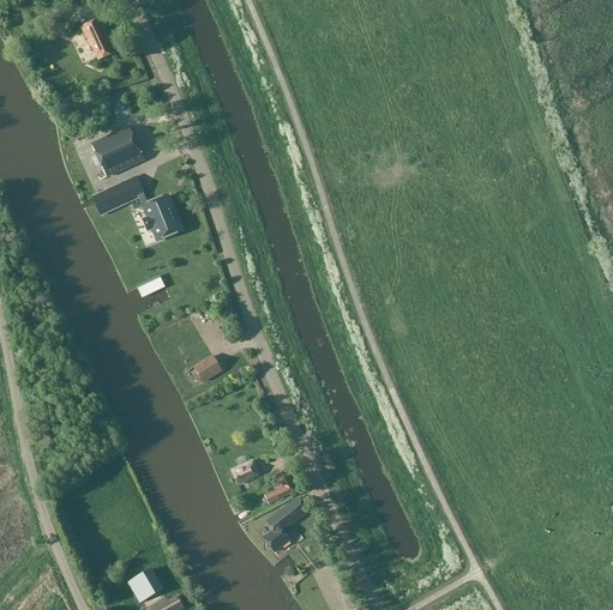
[(98,17),(80,25),(89,44),(90,44),(97,59),(113,52),(107,37),(108,37),(98,17)]
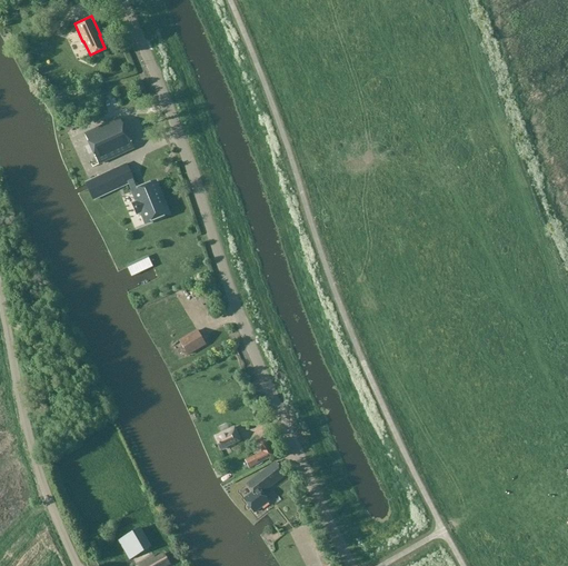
[(119,116),(85,132),(98,162),(133,146),(119,116)]
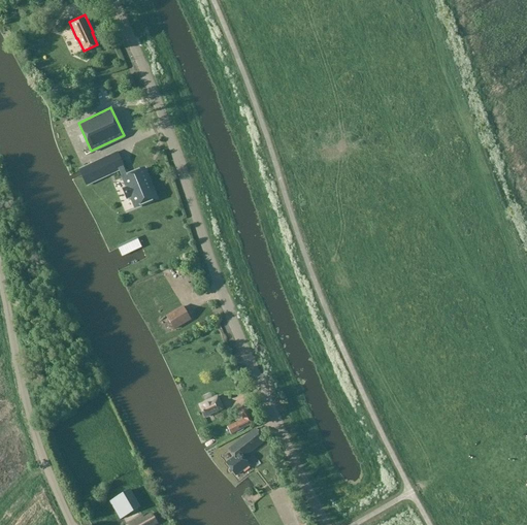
[(117,151),(78,168),(86,184),(124,166),(117,151)]
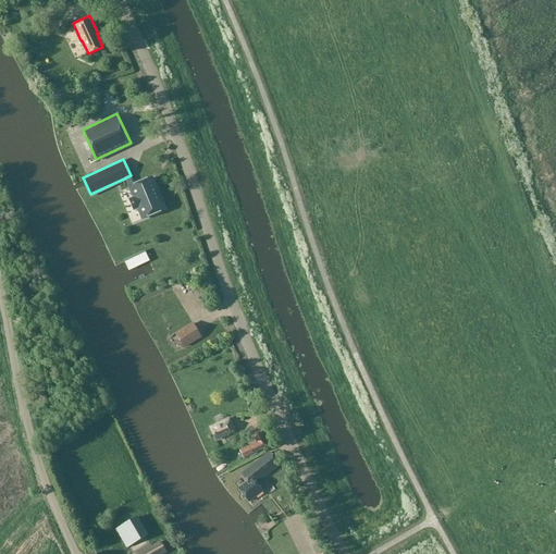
[(151,176),(128,186),(133,194),(127,197),(132,205),(136,202),(140,213),(164,205),(151,176)]
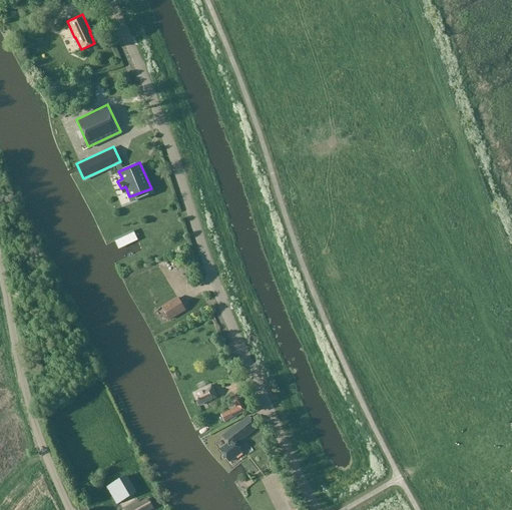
[(176,297),(161,306),(168,318),(184,309),(176,297)]
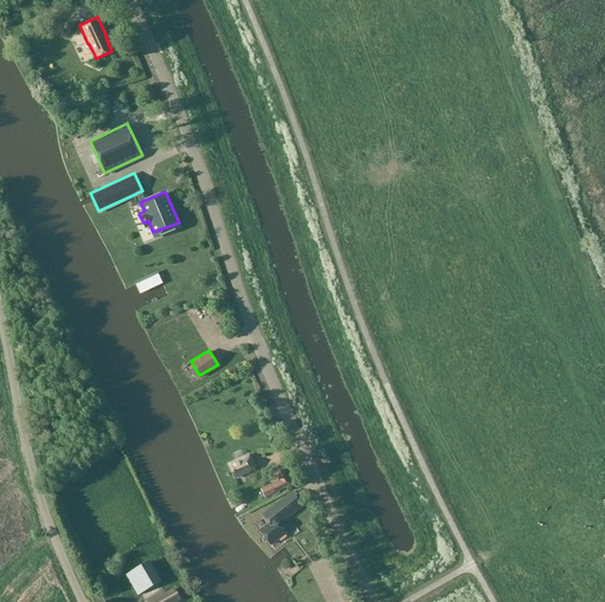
[(249,452),(227,463),(235,477),(256,466),(249,452)]
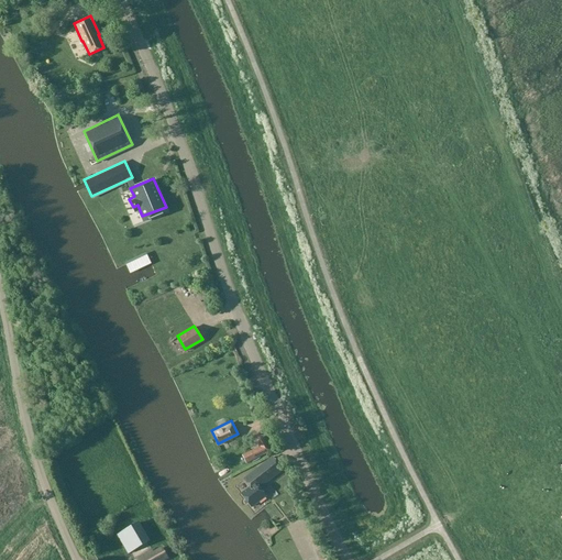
[(243,460),(262,452),(271,448),(264,436),(256,440),(259,445),(240,453),(243,460)]
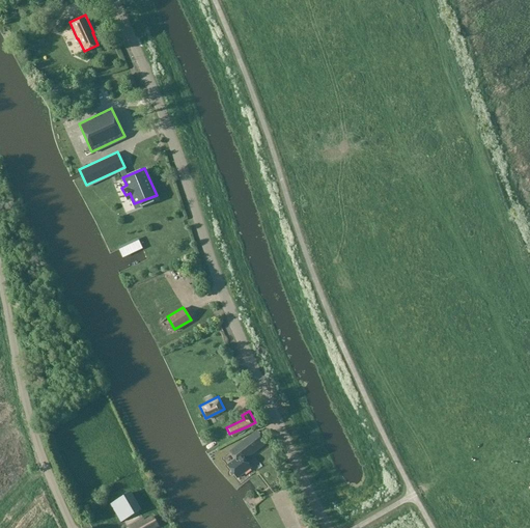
[(250,466),(244,457),(252,451),(266,440),(257,428),(229,450),(235,457),(227,464),(236,476),(250,466)]
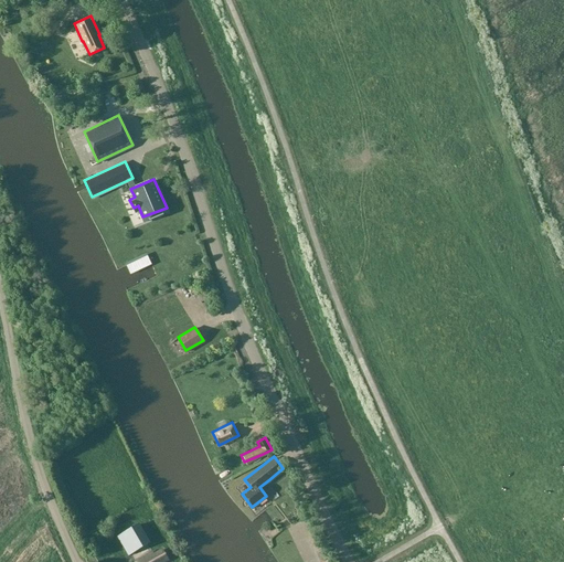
[(136,523),(117,536),(128,553),(147,542),(136,523)]
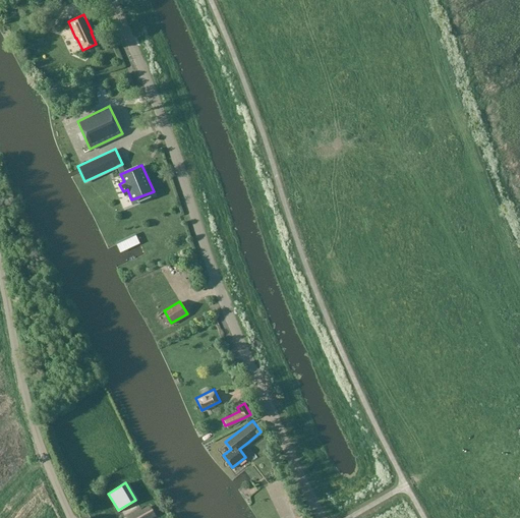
[(141,510),(140,508),(122,517),(148,517),(155,515),(149,506),(141,510)]
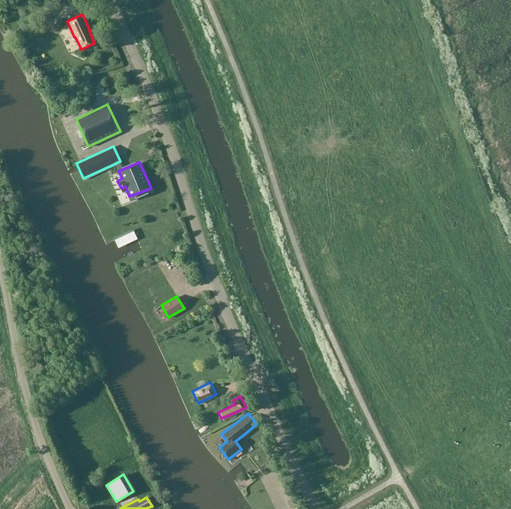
All buildings are outlined.
